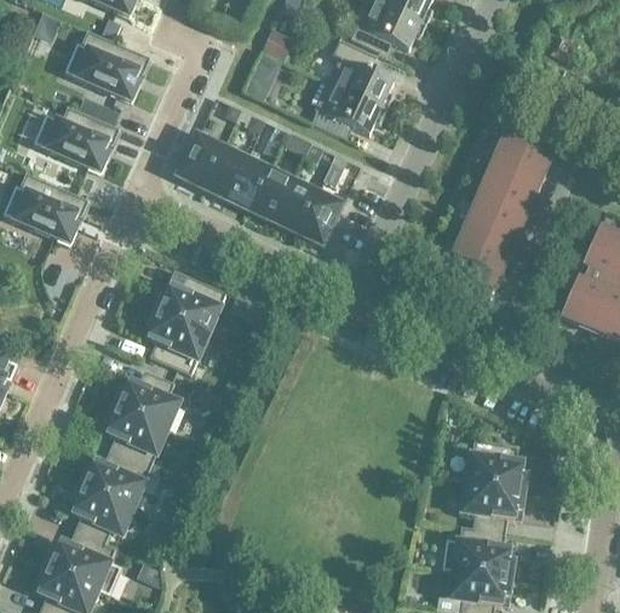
[(95,0),(128,15),(136,0),(95,0)]
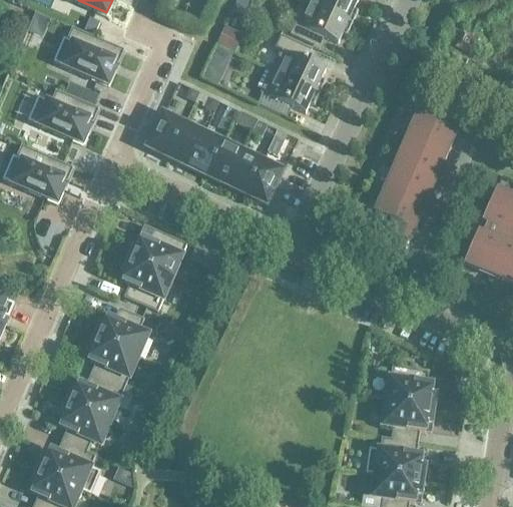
[(248,2),(243,0),(235,0),(232,6),(243,11),(248,2)]
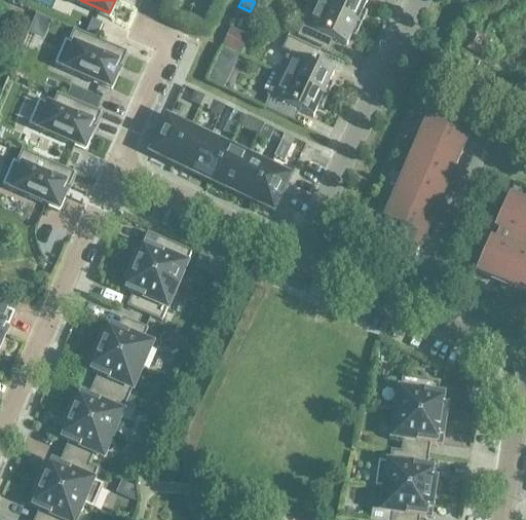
[(316,0),(321,2),(321,1),(363,20),(368,7),(364,5),(366,0),(316,0)]
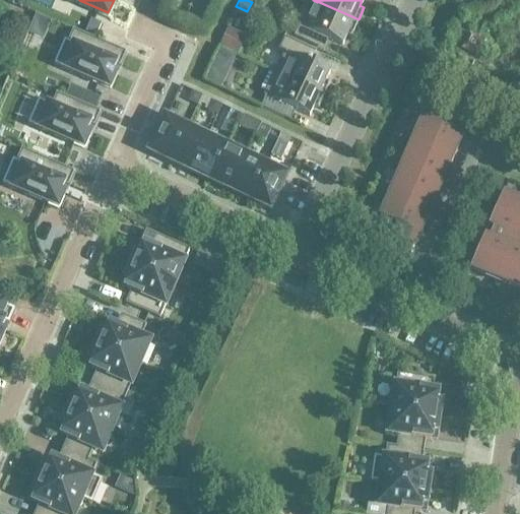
[(352,31),(359,19),(317,1),(317,2),(308,22),(302,19),(296,31),(319,42),(324,30),(344,40),(348,29),(352,31)]
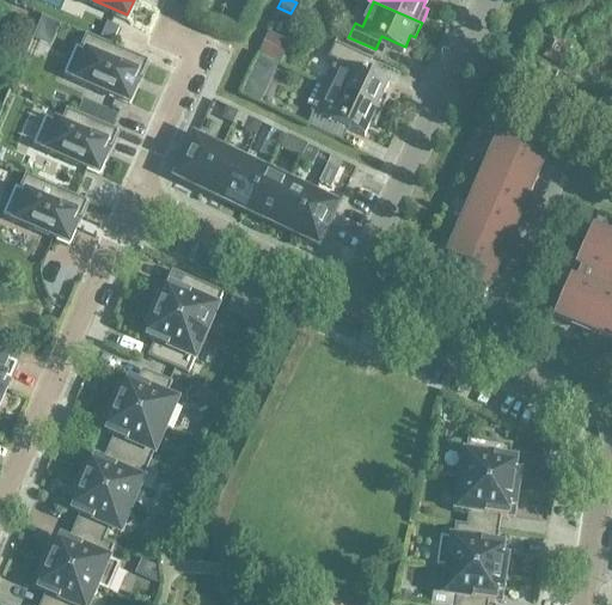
[(53,35),(60,16),(43,8),(36,28),(53,35)]
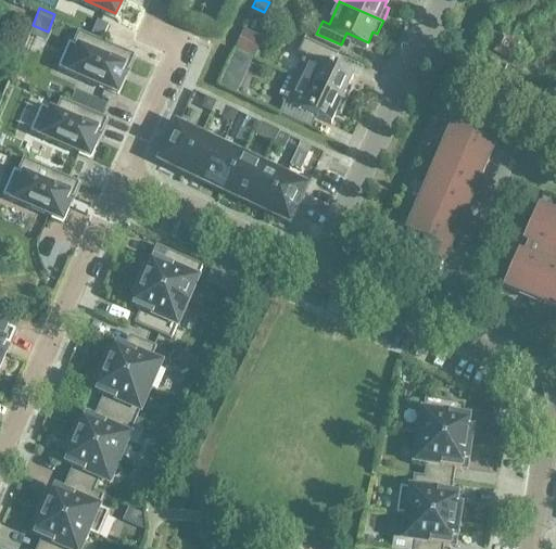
[(98,15),(92,28),(102,33),(108,21),(98,15)]
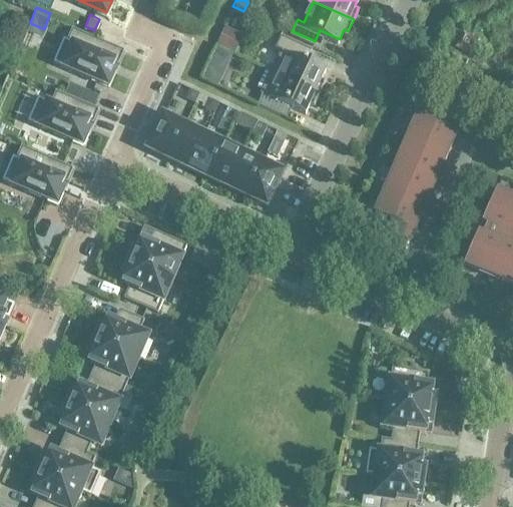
[(225,22),(217,41),(234,49),(243,29),(225,22)]
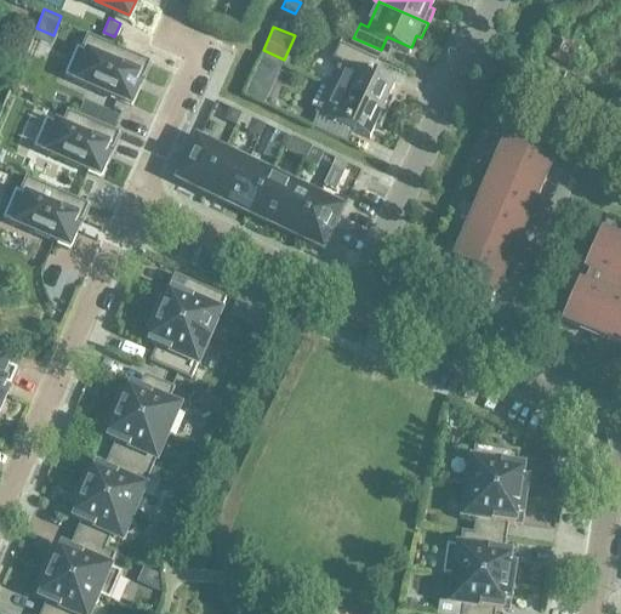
[(77,43),(64,72),(131,101),(140,81),(135,80),(138,72),(143,73),(151,57),(87,29),(81,45),(77,43)]
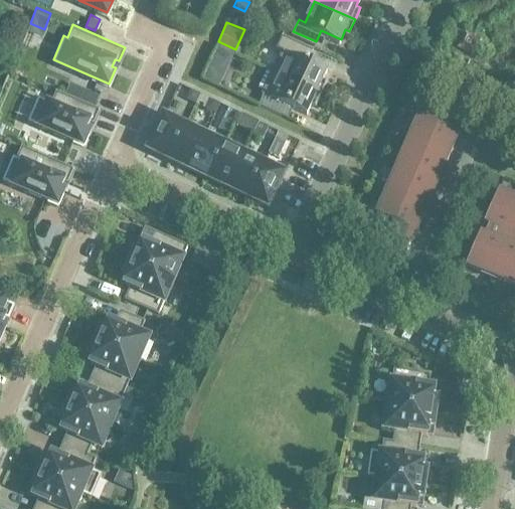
[(273,68),(323,89),(329,76),(324,75),(328,65),(308,57),(313,46),(282,33),(277,45),(282,47),(273,68)]
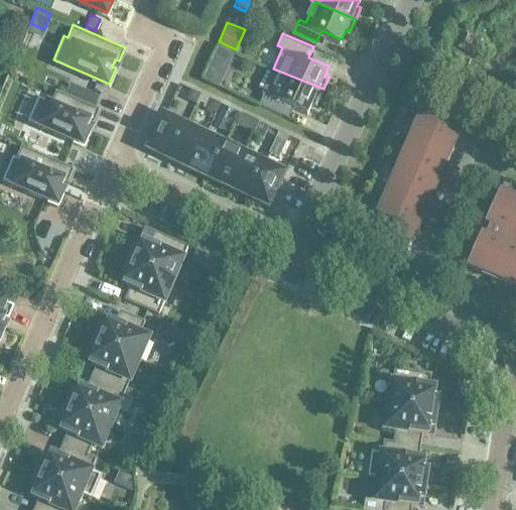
[(264,89),(267,90),(262,102),(285,112),(289,101),(309,110),(313,100),(318,102),(324,89),(273,69),(264,89)]
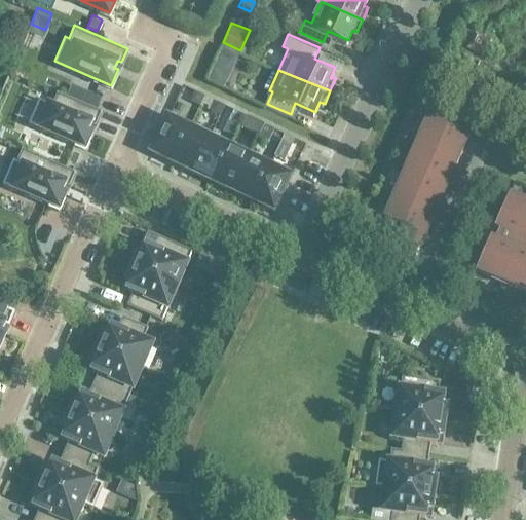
[(71,80),(66,94),(96,106),(101,94),(71,80)]
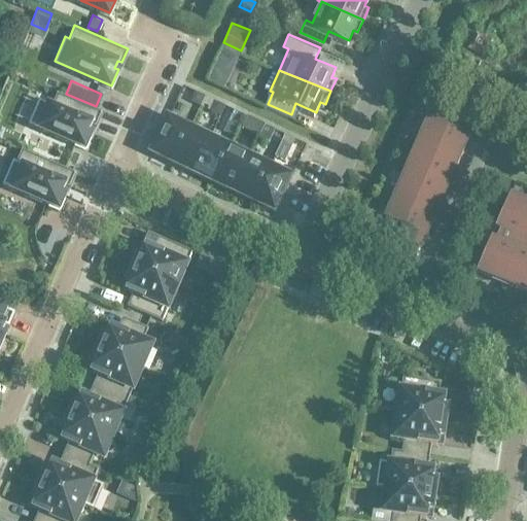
[(200,101),(204,92),(196,88),(192,95),(194,98),(200,101)]
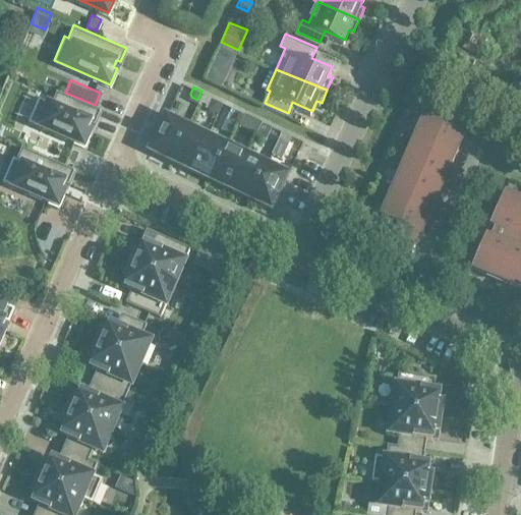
[(39,96),(29,120),(84,145),(91,128),(88,127),(91,120),(94,121),(100,108),(57,90),(52,102),(39,96)]
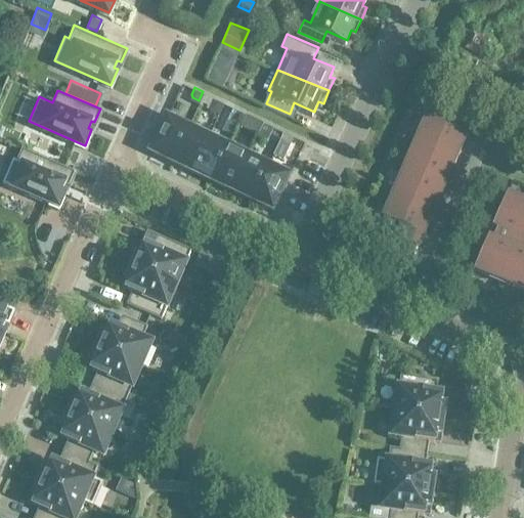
[(219,110),(223,100),(214,96),(211,103),(213,106),(219,110)]
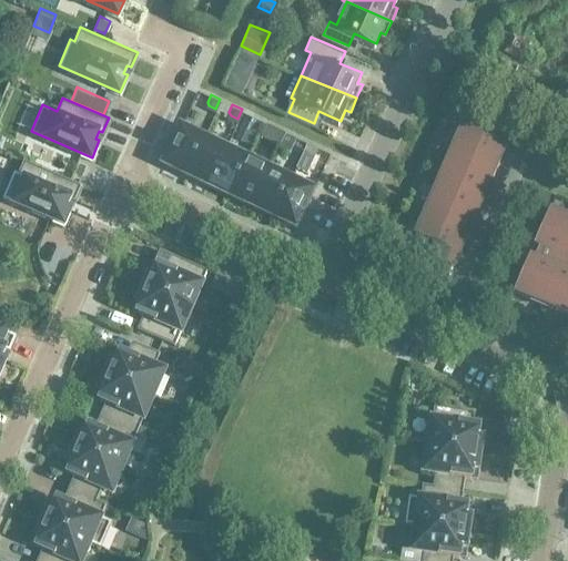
[(254,116),(250,125),(257,130),(263,120),(254,116)]
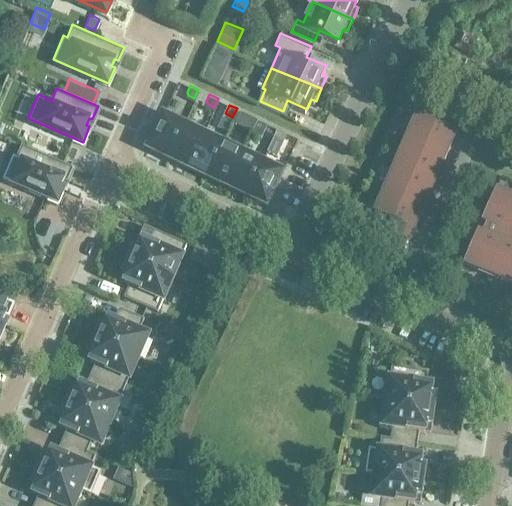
[(419,105),(417,110),(416,110),(373,209),(374,210),(367,226),(394,237),(390,245),(403,250),(459,122),(419,105)]
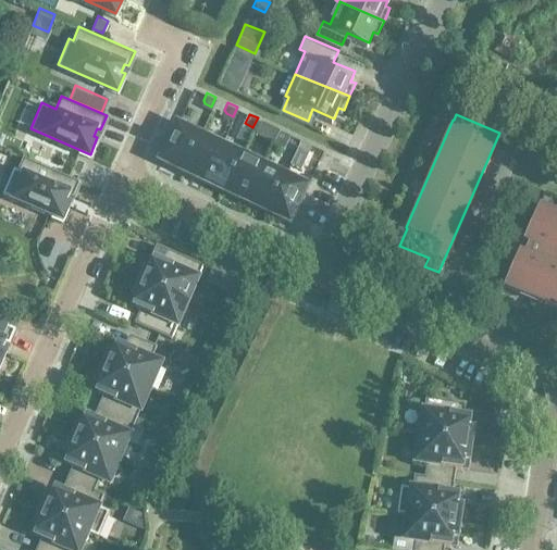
[(261,119),(255,132),(273,140),(280,127),(261,119)]
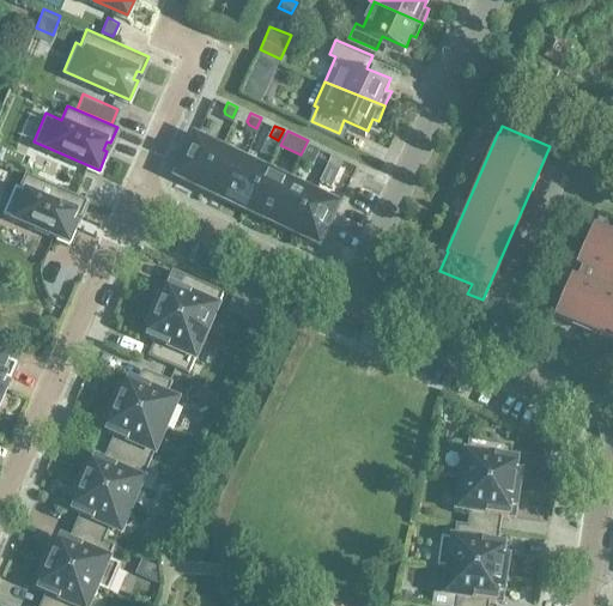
[(195,134),(176,174),(200,185),(219,145),(195,134)]
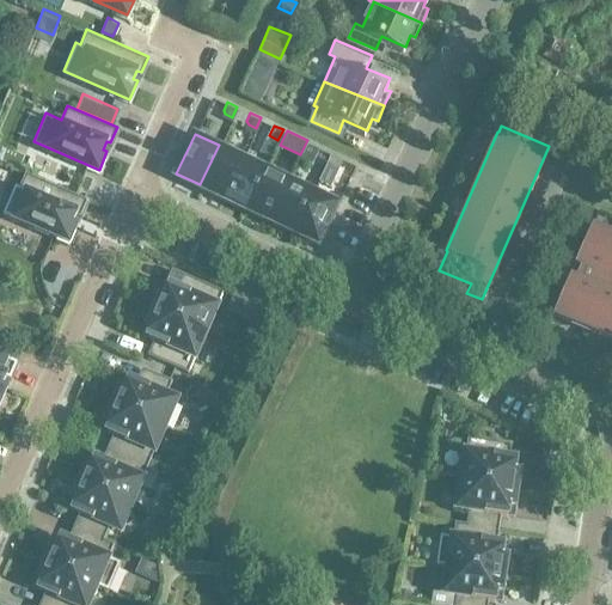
[(308,141),(301,156),(311,160),(318,146),(308,141)]
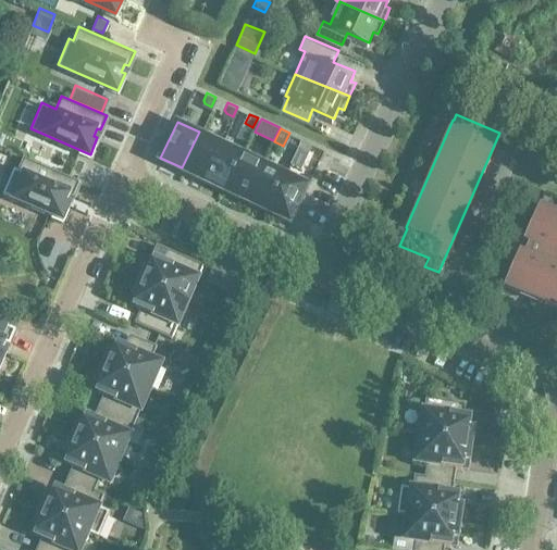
[(182,167),(203,177),(220,142),(199,132),(182,167)]
